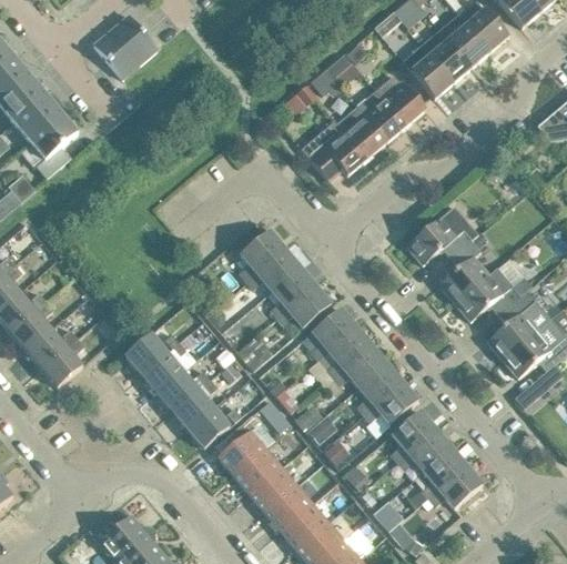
[(495,0),(520,29),(539,12),(528,0),(495,0)]
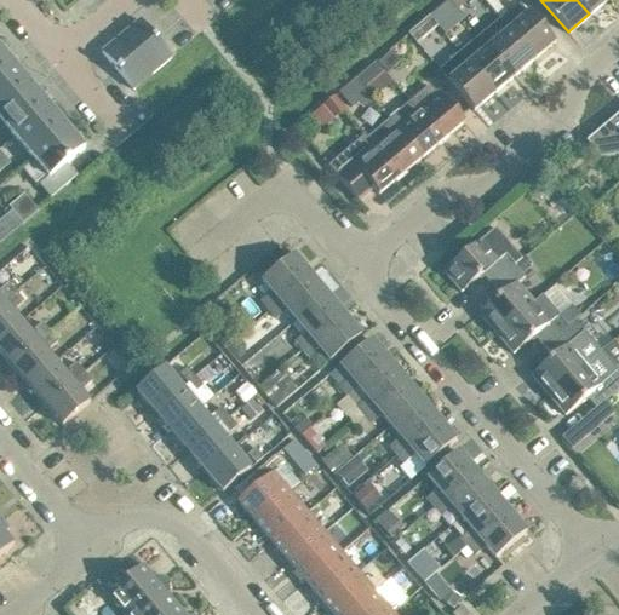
[(577,0),(589,13),(605,0),(577,0)]
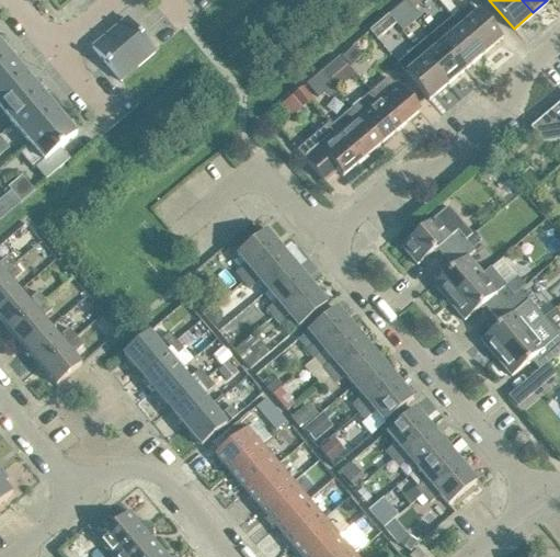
[(476,10),(469,1),(452,15),(482,52),(501,36),(477,9),(476,10)]
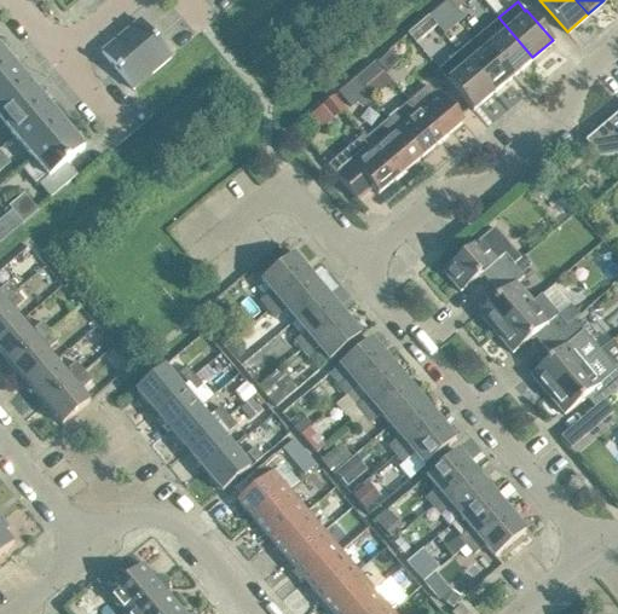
[(414,40),(434,23),(427,13),(406,30),(414,40)]
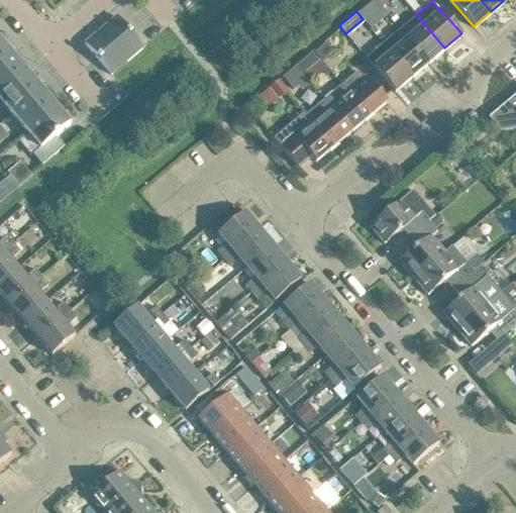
[(110,73),(125,60),(141,45),(115,14),(84,41),(110,73)]
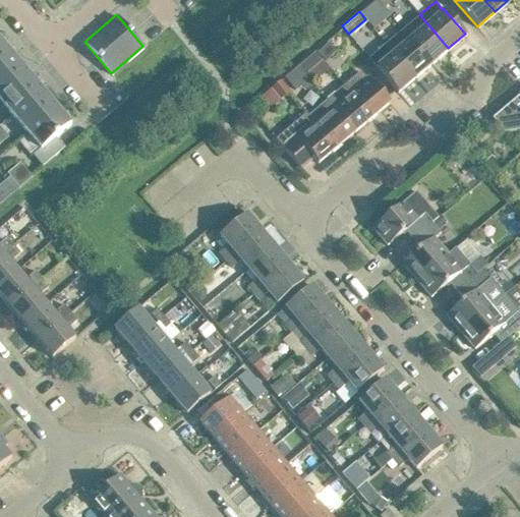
[(418,15),(417,14),(401,27),(430,62),(448,48),(419,14),(418,15)]
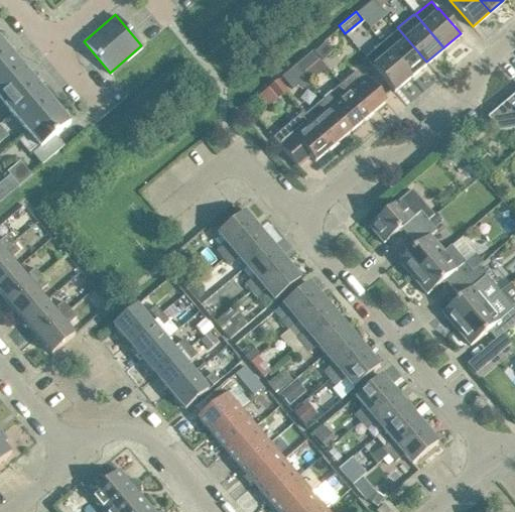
[(410,76),(426,61),(397,27),(381,41),(410,76)]
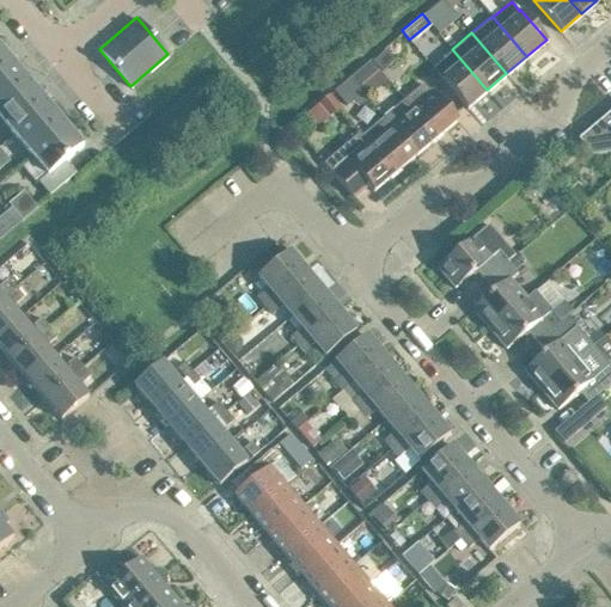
[(0,74),(14,63),(0,47),(0,74)]
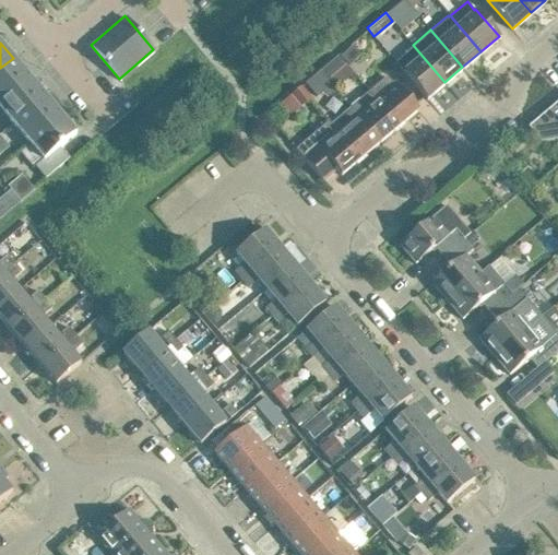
[(352,66),(361,56),(351,45),(341,54),(352,66)]
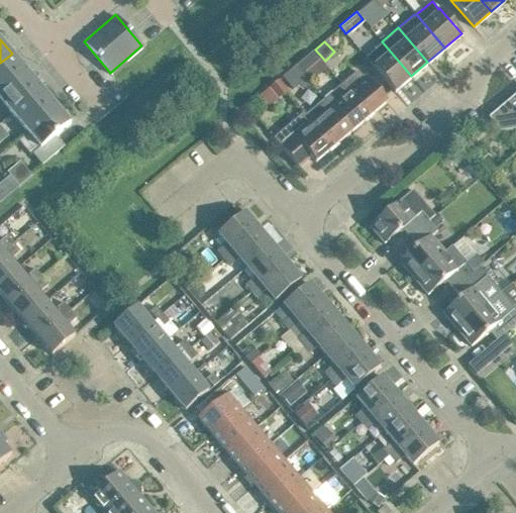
[(394,90),(411,76),(382,41),(365,56),(394,90)]
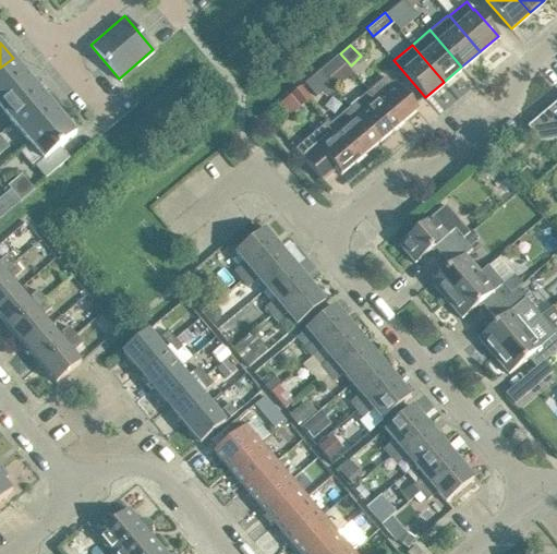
[(325,77),(343,61),(337,52),(317,69),(325,77)]
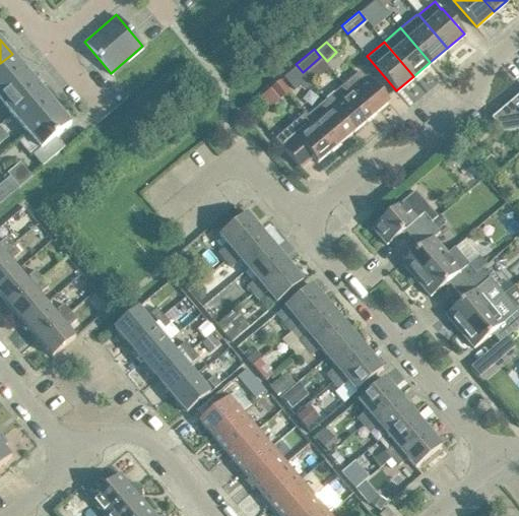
[(12,54),(0,63),(0,92),(26,71),(12,54)]
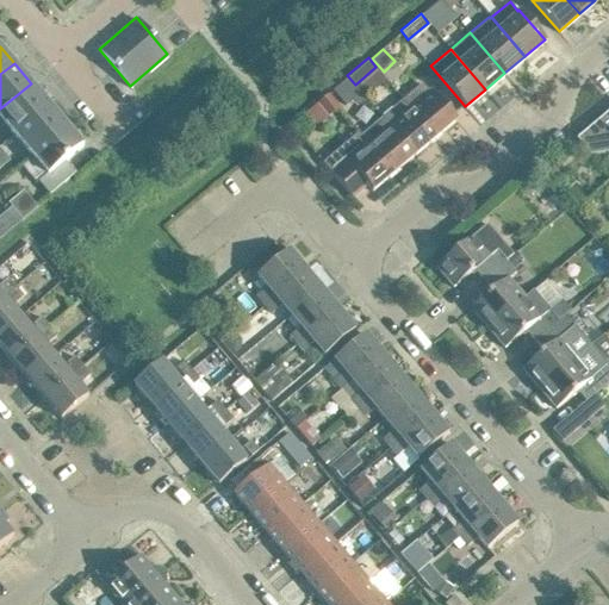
[(347,75),(331,88),(345,103),(350,98),(360,91),(355,85),(347,75)]
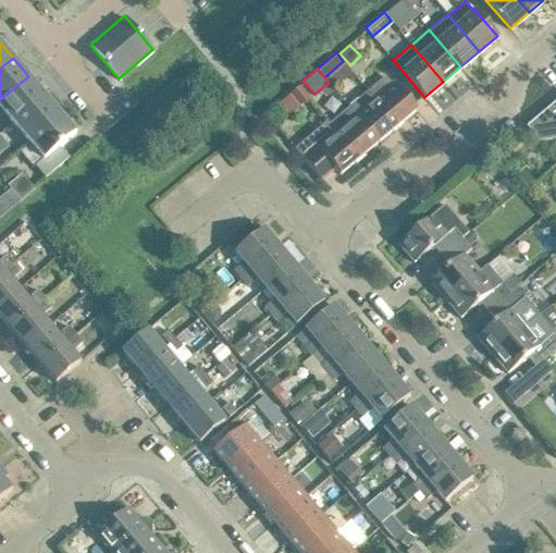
[(392,82),(384,74),(367,89),(396,124),(416,108),(393,81),(392,82)]
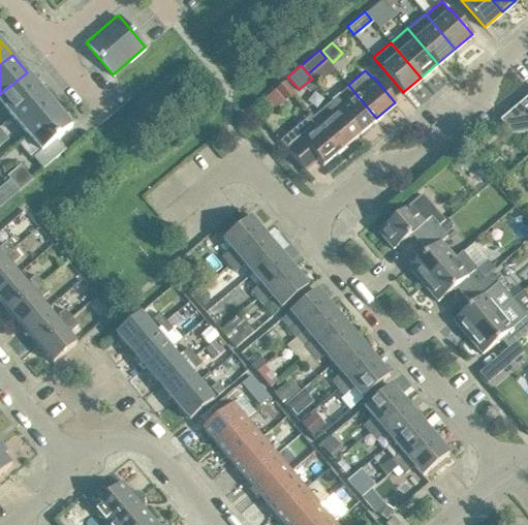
[(27,72),(0,94),(0,100),(11,115),(41,89),(27,72)]
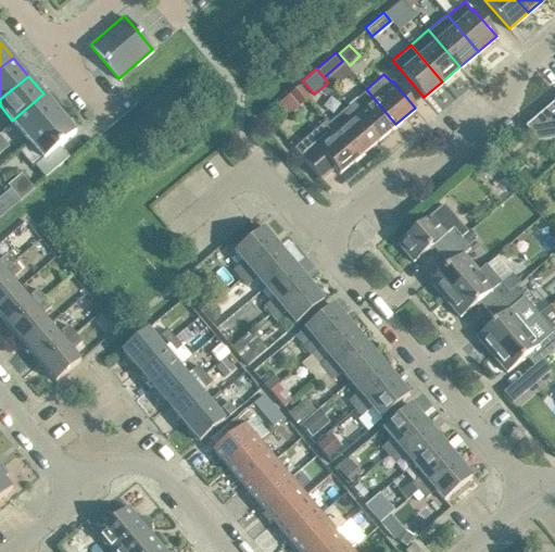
[(298,102),(307,95),(299,84),(279,101),(285,109),(295,100),(298,102)]
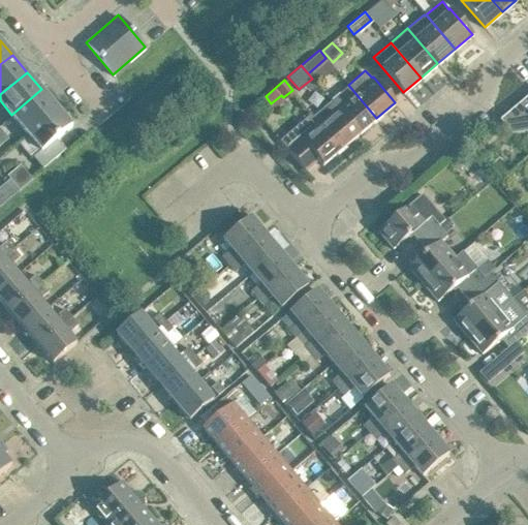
[(348,85),(330,99),(337,107),(358,133),(376,118),(348,85)]
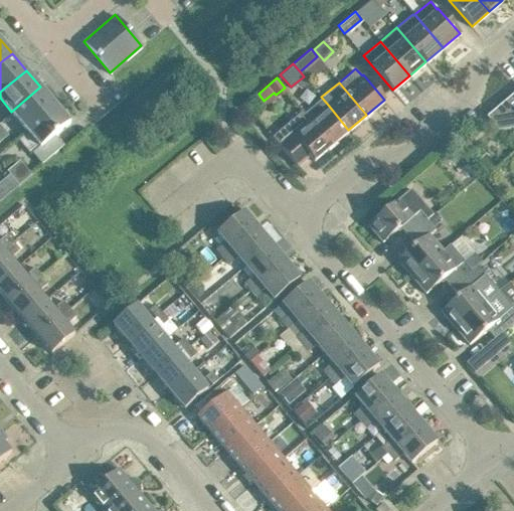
[(40,87),(11,112),(25,128),(54,104),(40,87)]
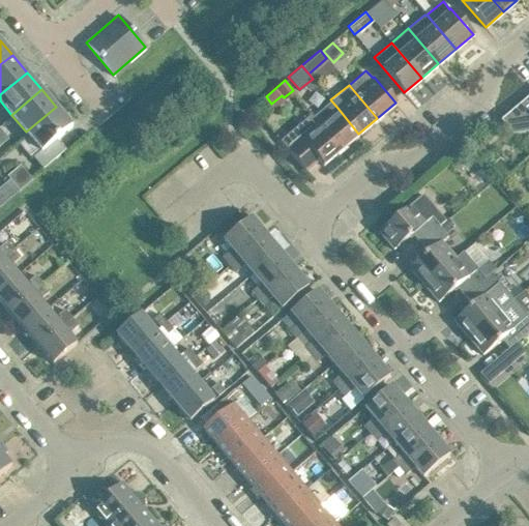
[(528,94),(503,117),(512,128),(528,124),(528,94)]
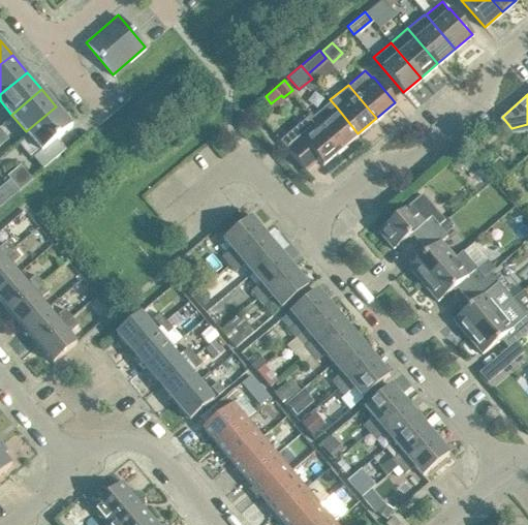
[(336,107),(330,99),(311,115),(340,148),(358,133),(337,107),(336,107)]
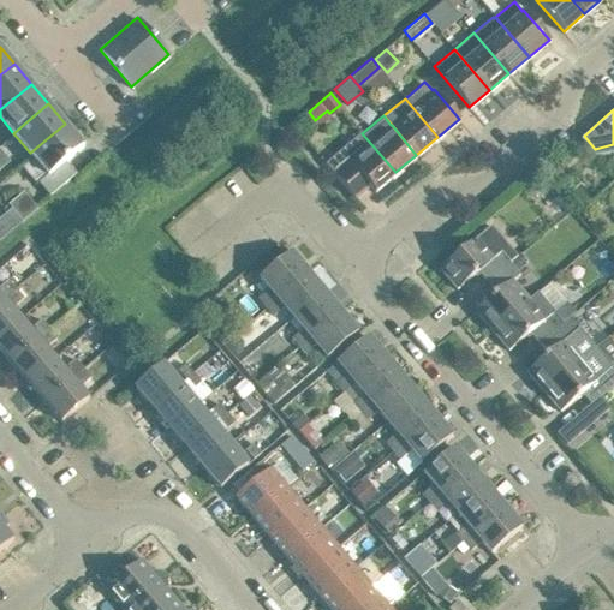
[(65,124),(30,153),(47,173),(37,180),(48,193),(75,172),(64,160),(82,144),(65,124)]
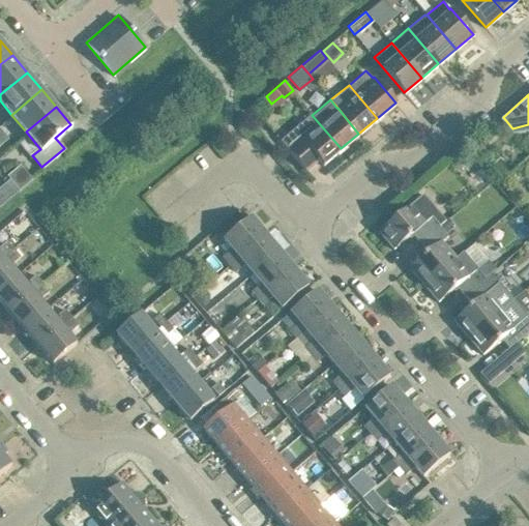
[(312,115),(310,113),(295,125),(280,139),(302,167),(315,156),(322,165),(341,148),(312,115)]
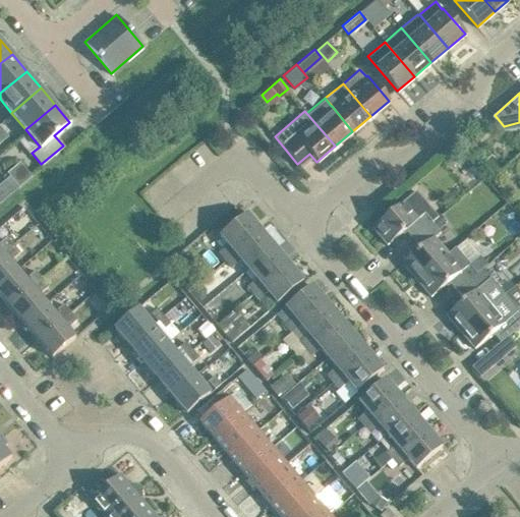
[(463,136),(458,140),(466,150),(471,146),(463,136)]
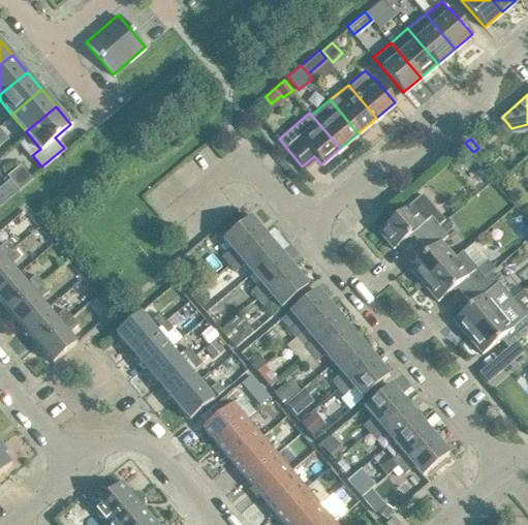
[(438,224),(437,223),(443,218),(422,191),(377,229),(392,247),(410,232),(417,241),(438,224)]
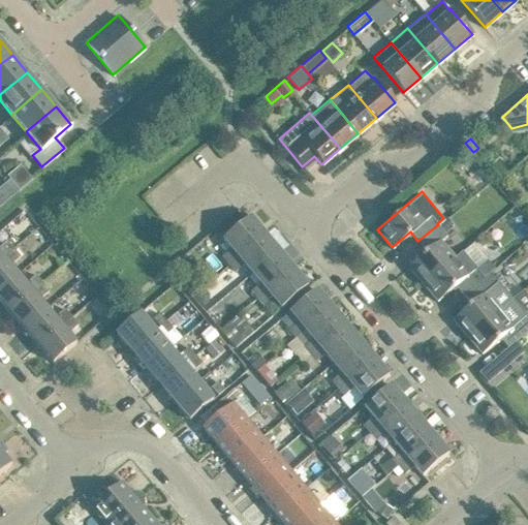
[(227,261),(262,233),(248,215),(222,237),(230,247),(222,254),(227,261)]
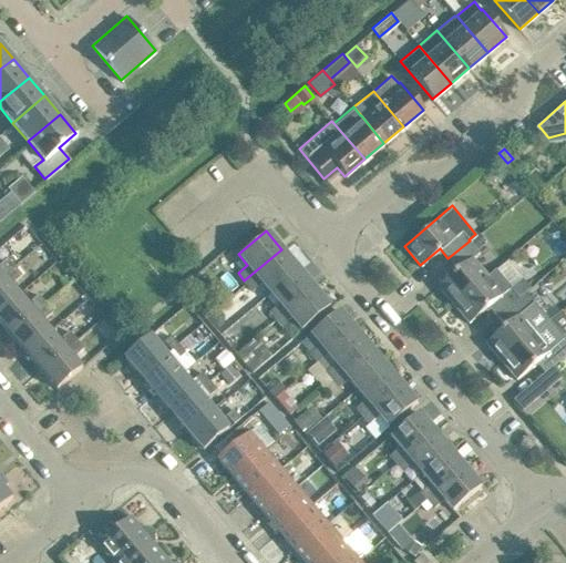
[(452,303),(486,274),(471,257),(479,251),(475,247),(485,238),(479,231),(475,234),(469,239),(470,241),(448,258),(456,267),(436,284),(452,303)]
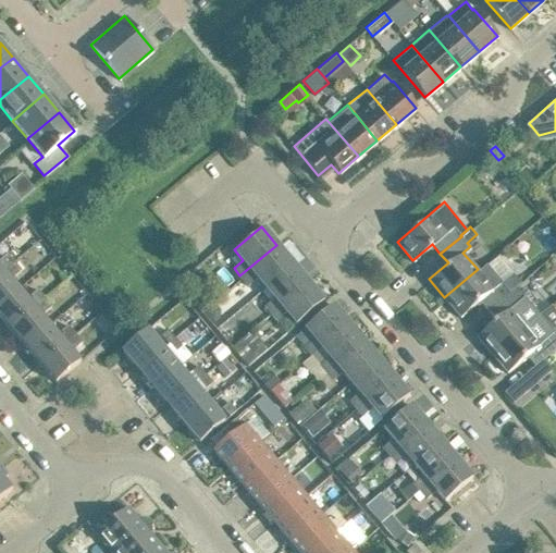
[(264,286),(292,262),(276,245),(239,275),(247,283),(256,275),(264,286)]
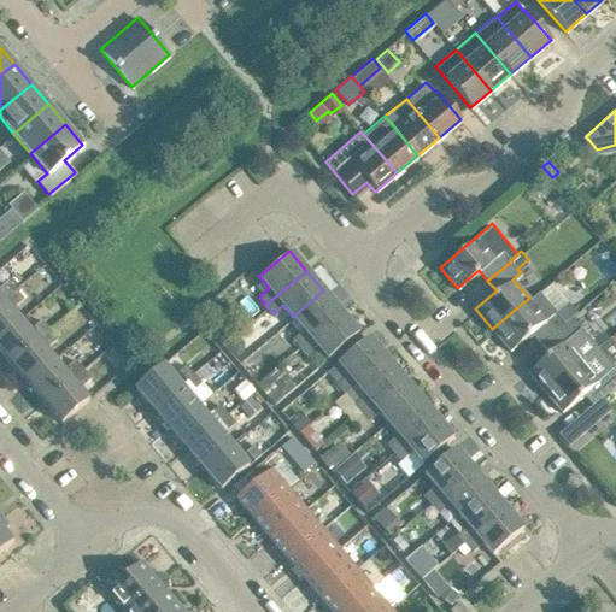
[(600,278),(592,294),(605,301),(614,286),(600,278)]
